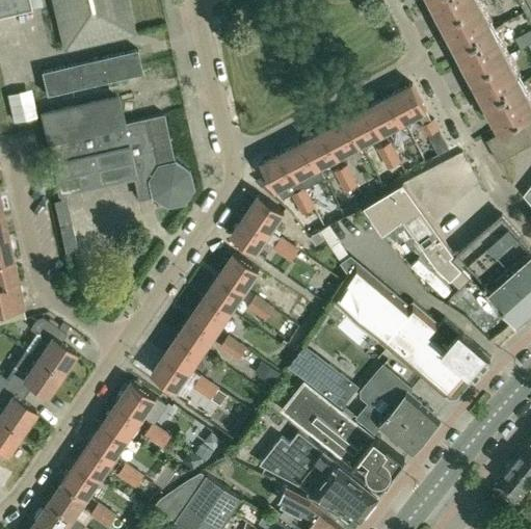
[(0,16),(29,9),(27,0),(52,0),(64,50),(132,34),(124,0),(0,0),(0,16)]
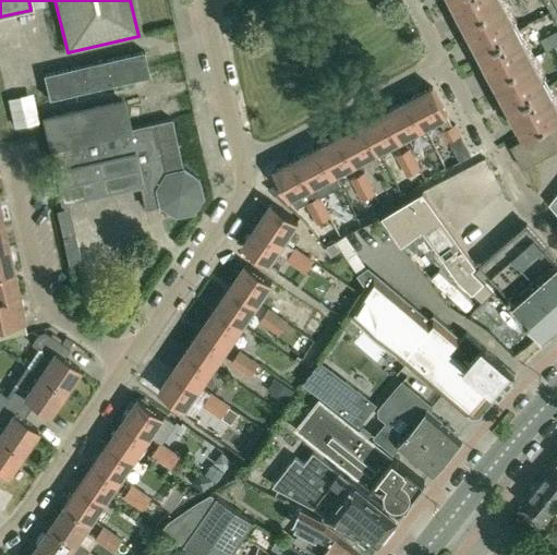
[(451,0),(464,22),(504,1),(503,0),(451,0)]
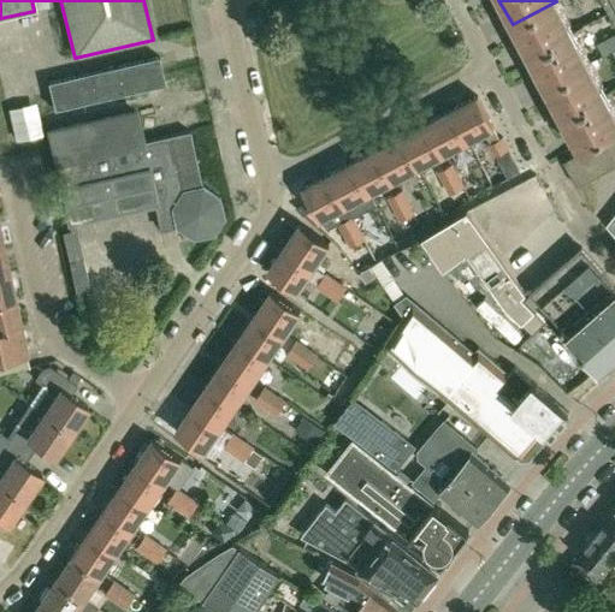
[(545,88),(589,64),(556,1),(513,24),(545,88)]
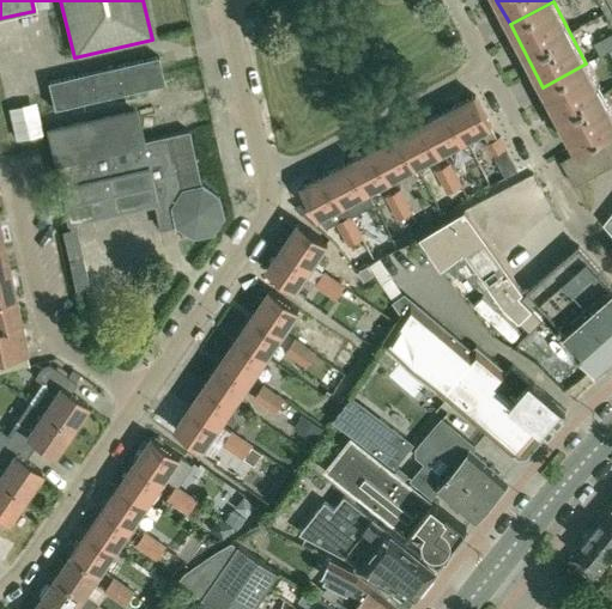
[(163,86),(157,59),(46,84),(53,111),(163,86)]
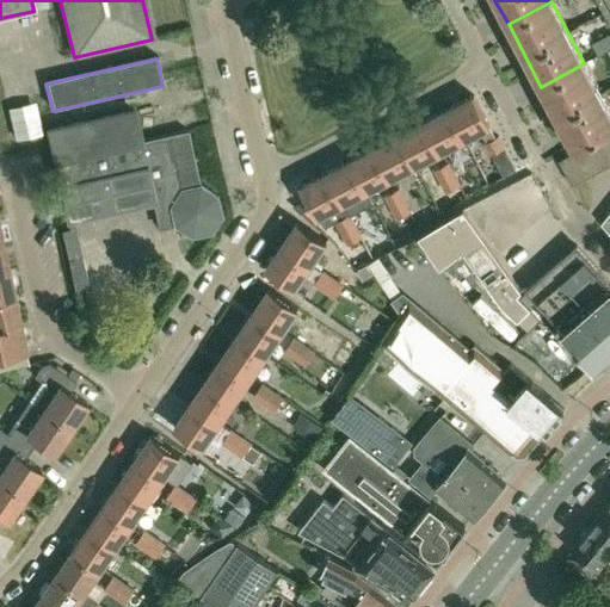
[(609,112),(584,63),(541,87),(574,149),(609,129),(609,112)]
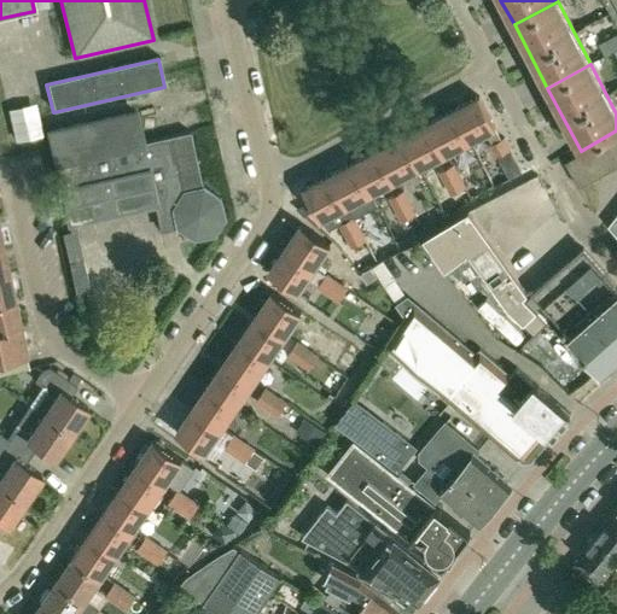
[(453,112),(470,142),(494,129),(478,99),(453,112)]
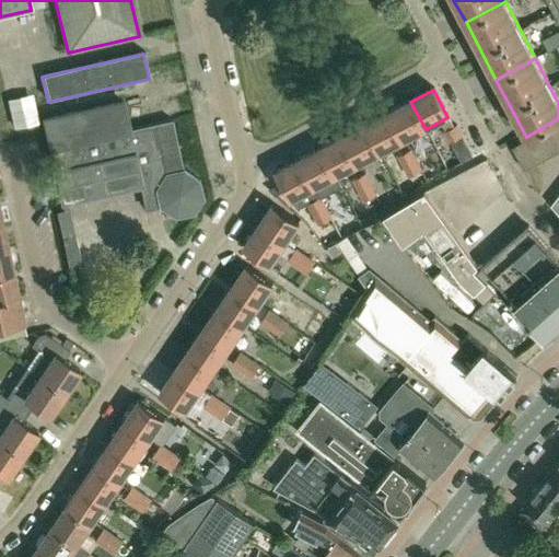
[(403,141),(426,129),(410,102),(387,114),(403,141)]
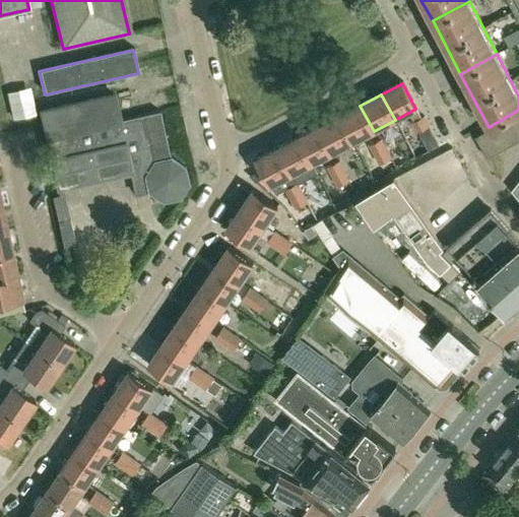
[(179,199),(189,185),(184,168),(170,157),(169,157),(158,113),(119,122),(114,95),(41,112),(58,189),(130,173),(135,197),(146,194),(161,203),(179,199)]
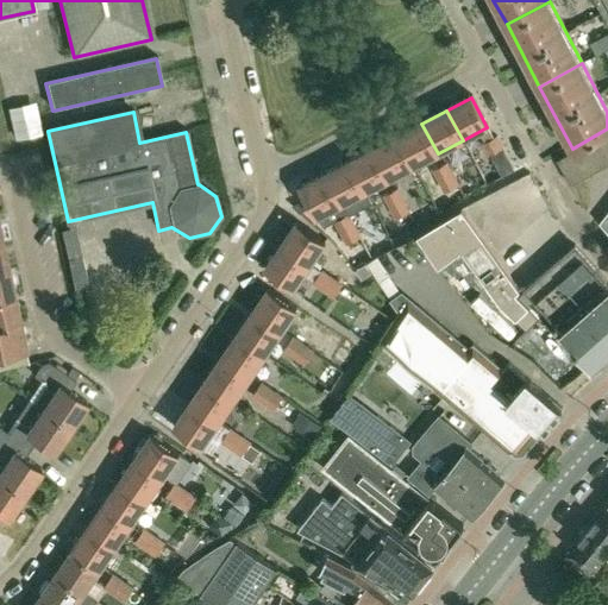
[(37,119),(12,125),(16,140),(39,134),(37,119)]
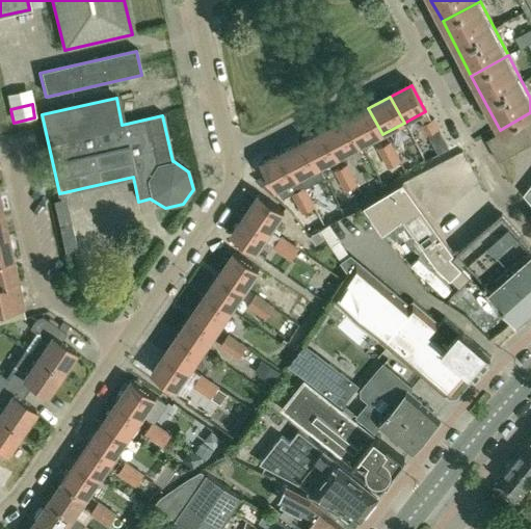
[(361,146),(382,134),(368,108),(347,120),(361,146)]
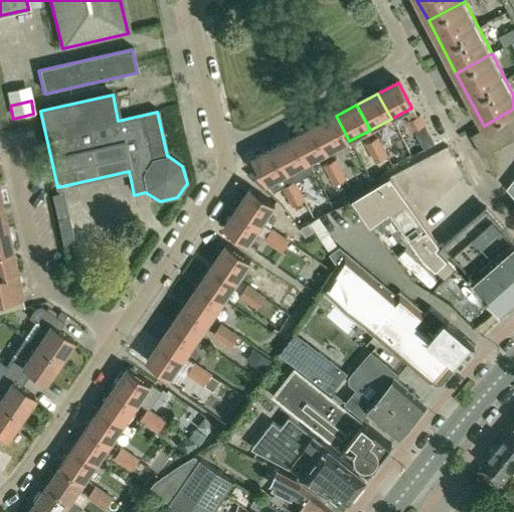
[(328,152),(349,141),(336,116),(315,127),(328,152)]
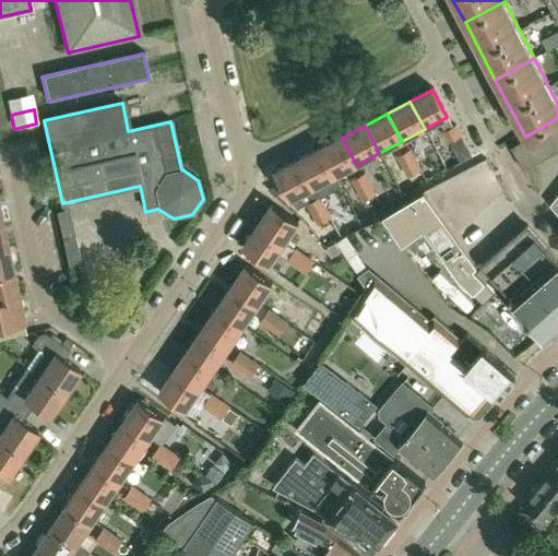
[(471,158),(454,127),(442,133),(448,144),(459,165),(471,158)]
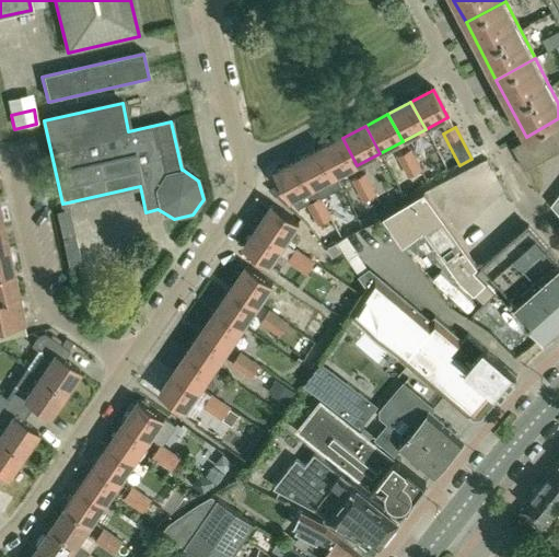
[(554,155),(558,152),(558,142),(551,128),(542,134),(554,155)]
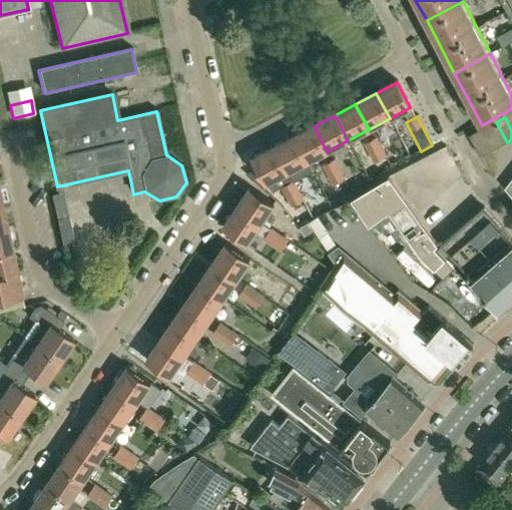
[(499,147),(507,142),(496,122),(487,126),(499,147)]
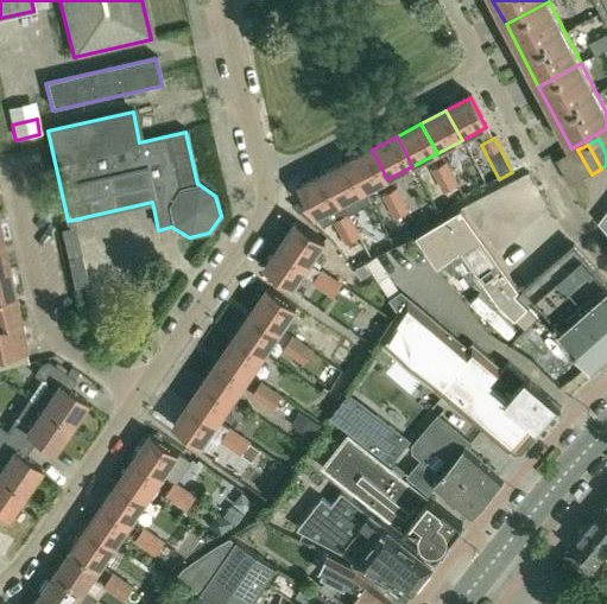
[(364,192),(387,179),(372,150),(347,163),(364,192)]
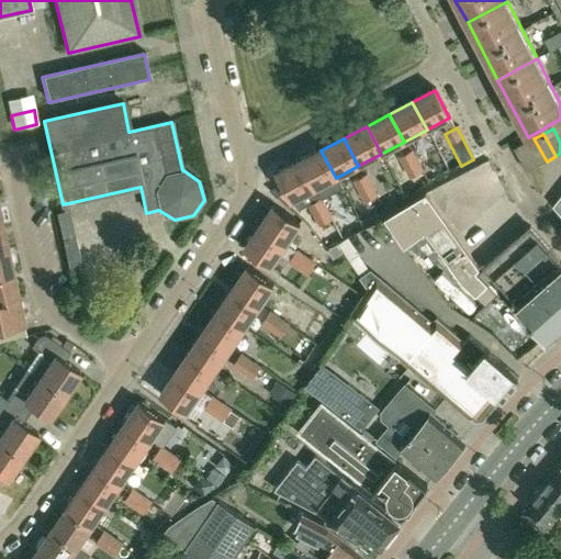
[(537,166),(547,161),(534,138),(525,143),(537,166)]
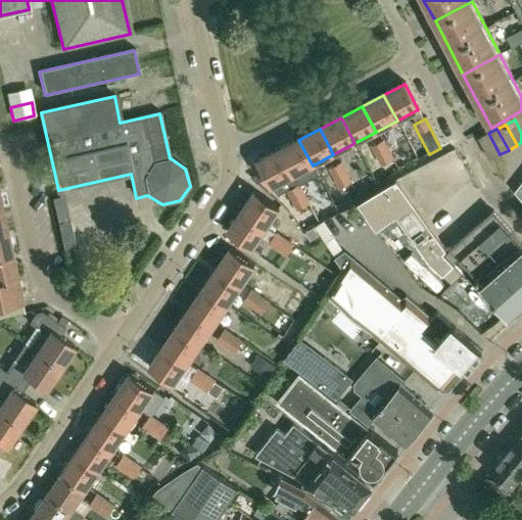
[(488,160),(500,154),(488,133),(477,139),(488,160)]
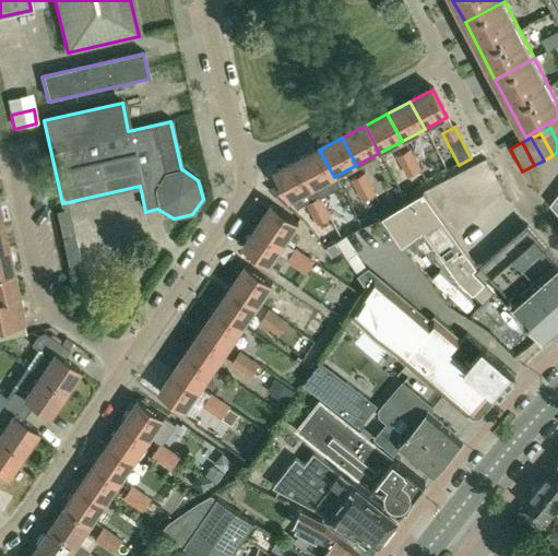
[(311,189),(334,177),(319,150),(296,162),(311,189)]
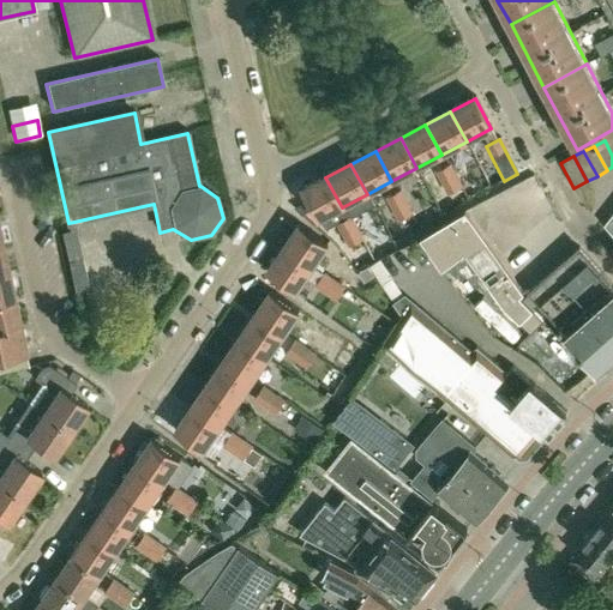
[(462,188),(450,165),(436,173),(446,195),(462,188)]
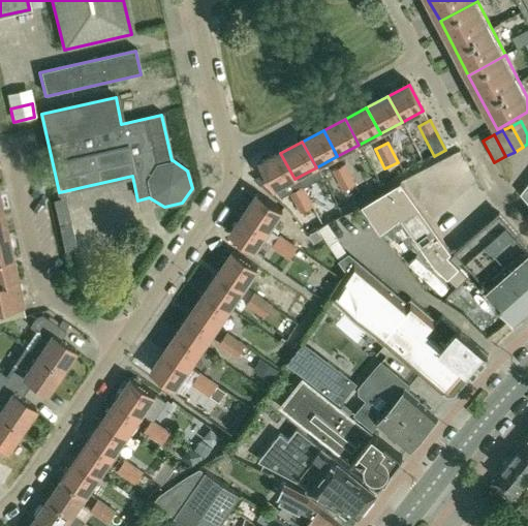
[(294,179),(280,153),(259,164),(273,190),(275,189),(279,198),(288,193),(300,188),(294,179)]
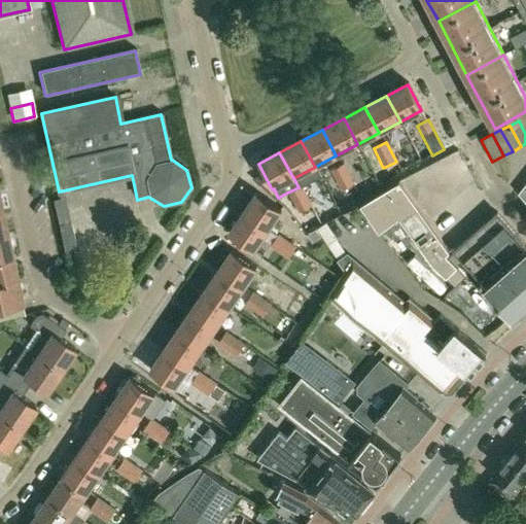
[(353,184),(344,165),(330,171),(341,190),(353,184)]
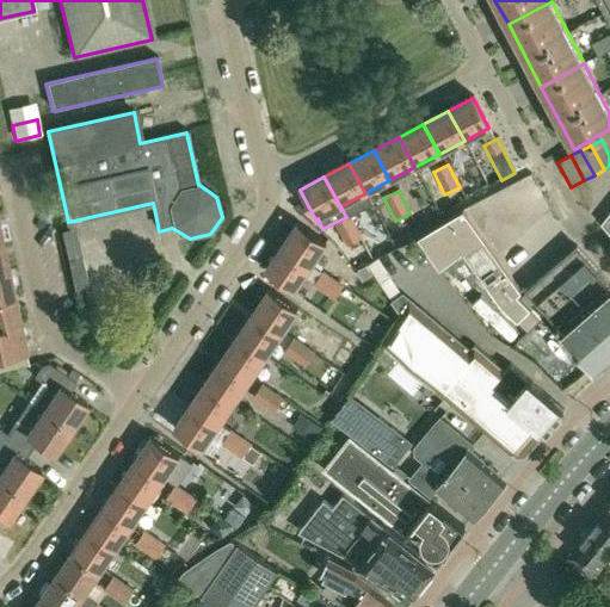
[(499,307),(527,333),(540,321),(516,297),(521,293),(462,211),(417,239),(438,271),(462,254),(499,307)]
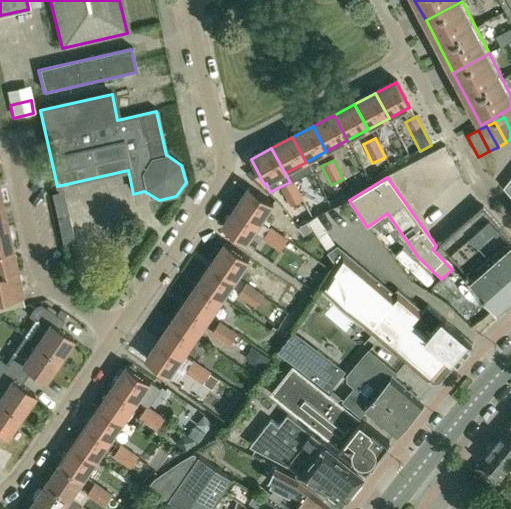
[(290,182),(279,187),(289,206),(301,200),(292,181),(290,182)]
